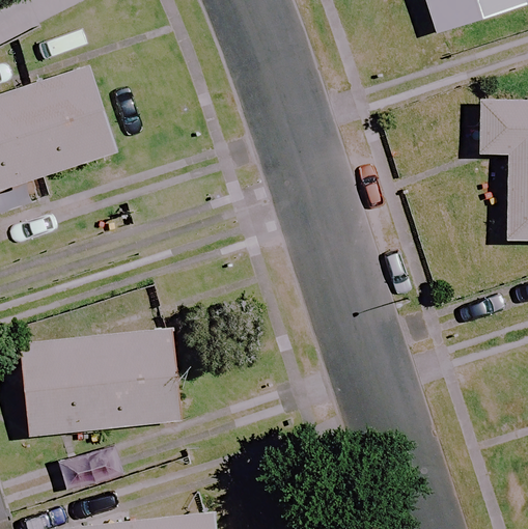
[(526,4),(525,0),(423,0),(434,33),(526,4)]
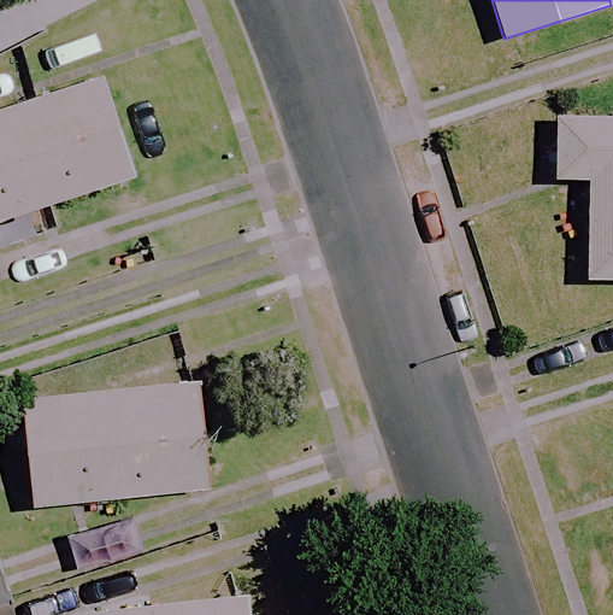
[(0,218),(133,179),(102,81),(0,112),(0,218)]
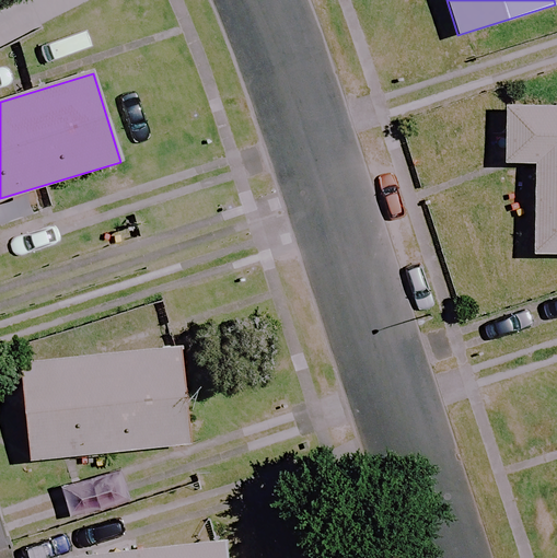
[(556,107),(506,107),(506,162),(535,162),(535,254),(556,253),(556,107)]
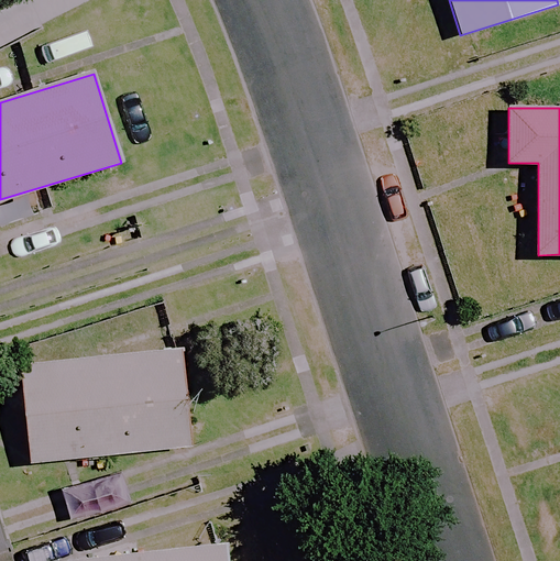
[(193,446),(182,349),(21,367),(32,463),(193,446)]
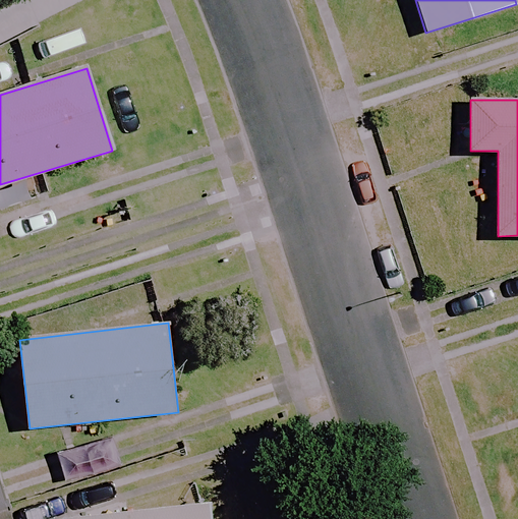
[(15,518),(0,467),(0,518),(15,518)]
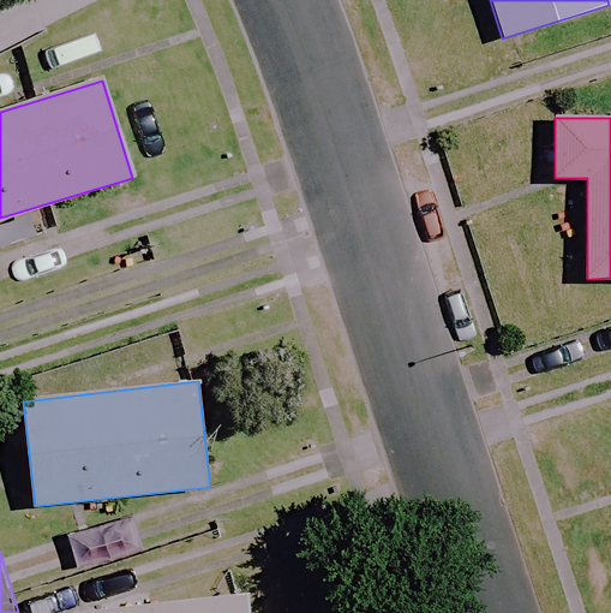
[(249,612),(249,595),(77,612),(76,612),(249,612)]
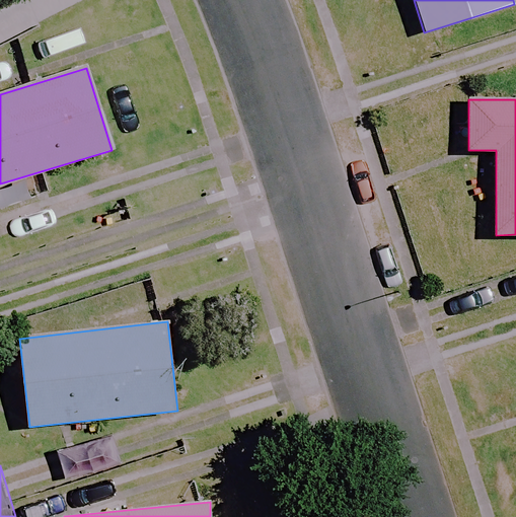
All buildings are outlined.
